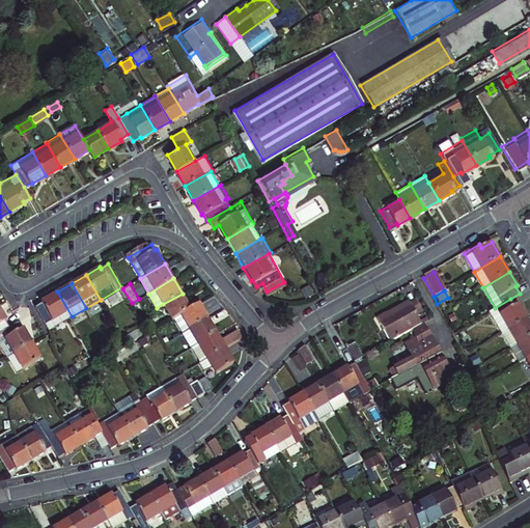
[(49,330),(72,316),(57,292),(42,301),(43,302),(35,307),(49,330)]
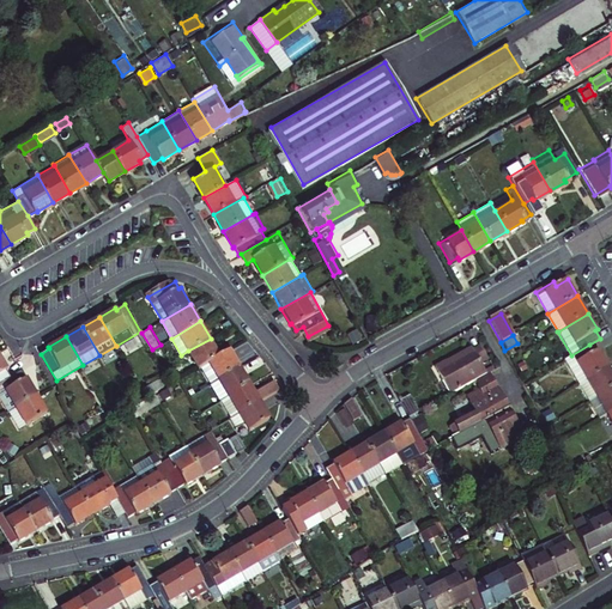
[(188,351),(198,367),(208,361),(219,355),(211,339),(188,351)]
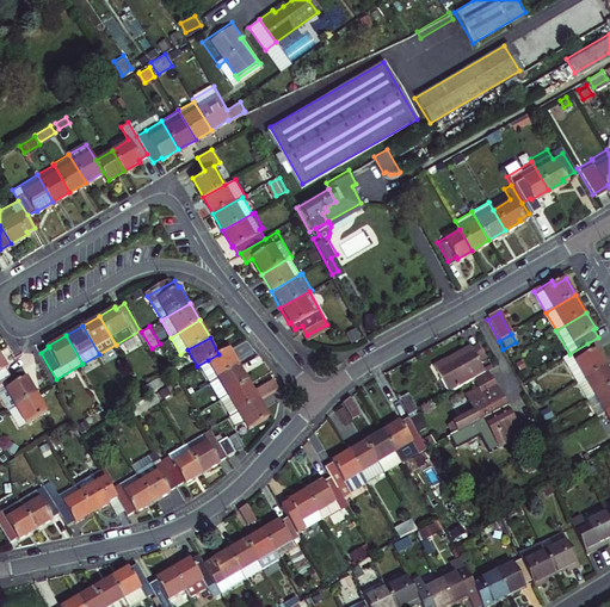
[(562,359),(575,383),(604,366),(595,350),(592,351),(587,344),(570,354),(562,359)]
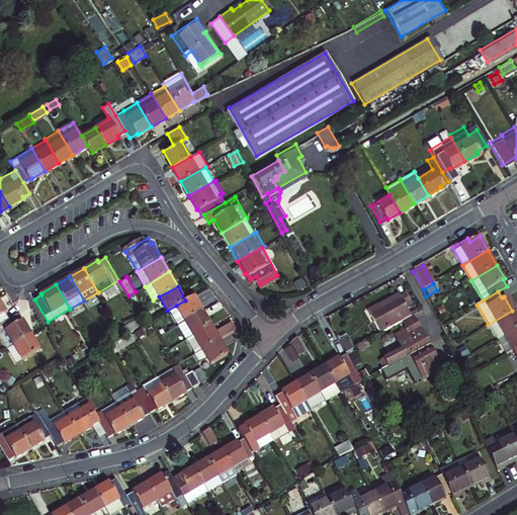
[(404,322),(413,317),(408,309),(412,307),(406,293),(378,308),(377,306),(369,311),(382,334),(404,322)]
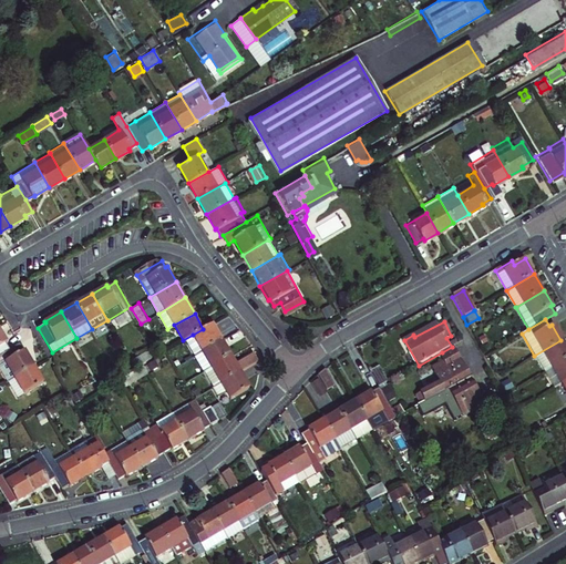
[(202,350),(220,339),(212,324),(203,329),(193,335),(202,350)]
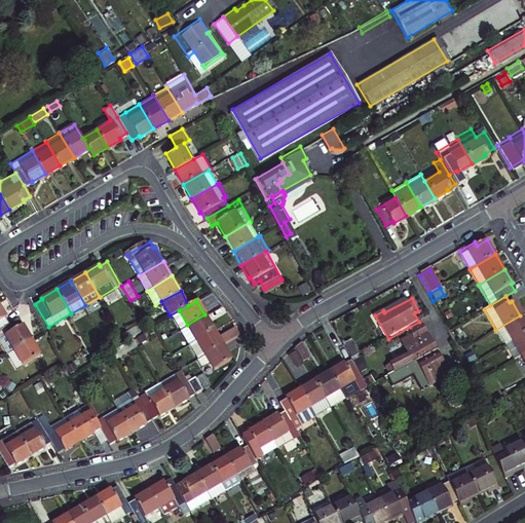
[(0,327),(9,323),(5,316),(6,315),(0,304),(0,327)]
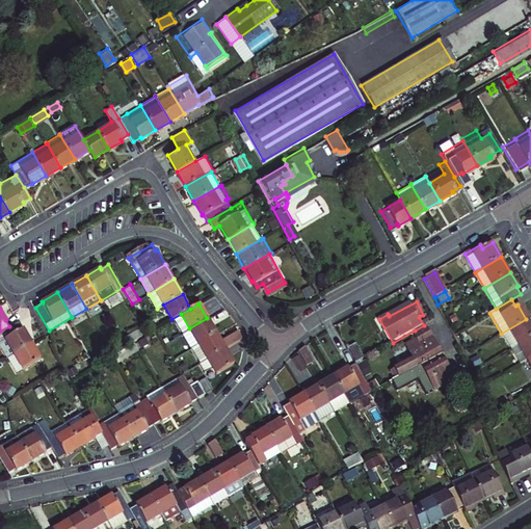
[(190,346),(215,333),(207,318),(189,328),(182,333),(190,346)]
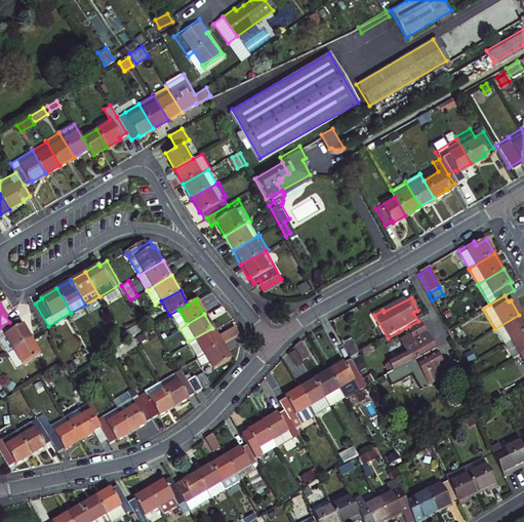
[(502,344),(523,331),(523,323),(519,315),(494,329),(502,344)]
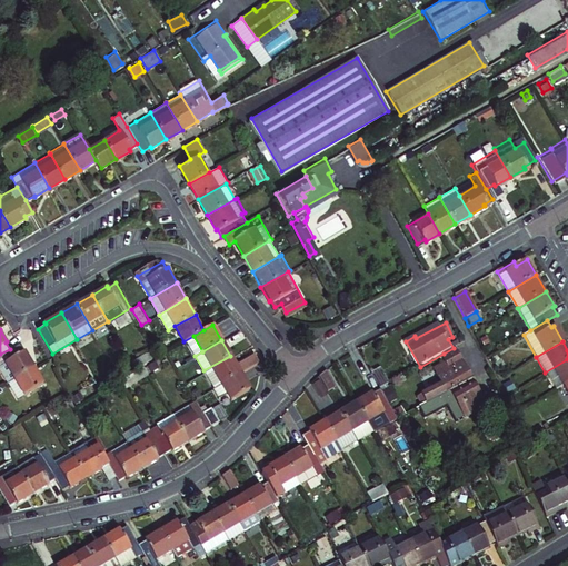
[(10,349),(0,354),(0,369),(7,381),(33,366),(25,351),(23,353),(19,345),(10,349)]
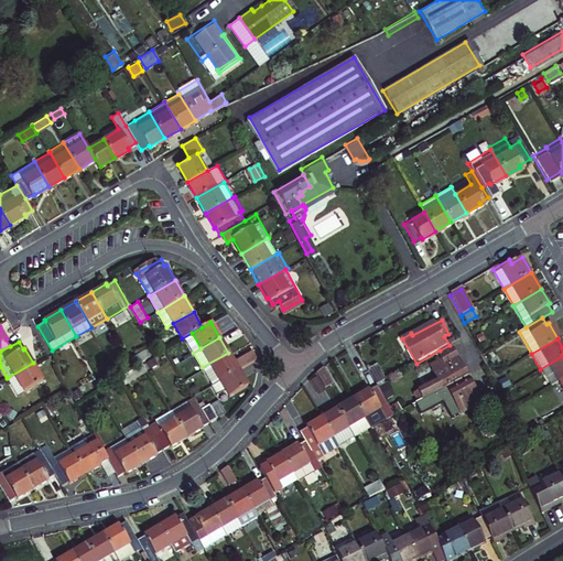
[(454,351),(451,345),(450,345),(440,351),(443,356),(454,351)]
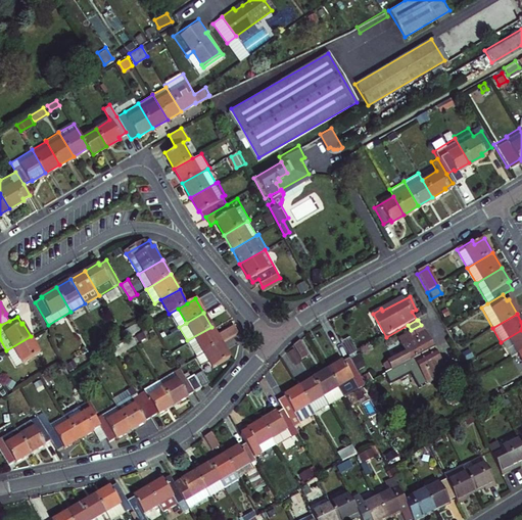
[(121,331),(126,339),(133,335),(136,333),(141,331),(136,322),(121,331)]
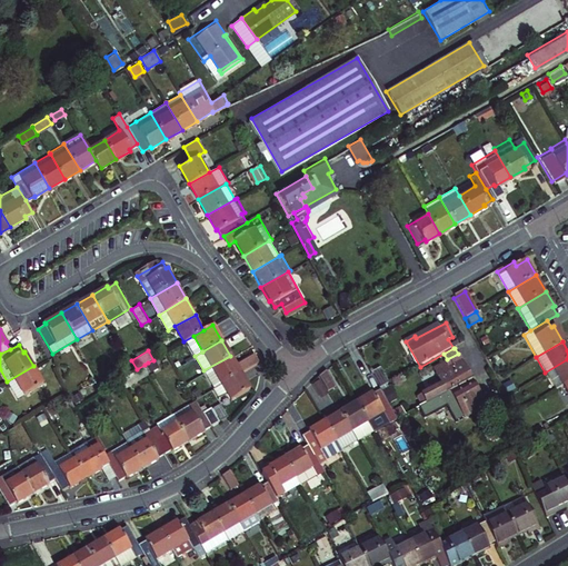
[(236,364),(230,356),(203,370),(213,387),(240,373),(259,361),(253,354),(236,364)]
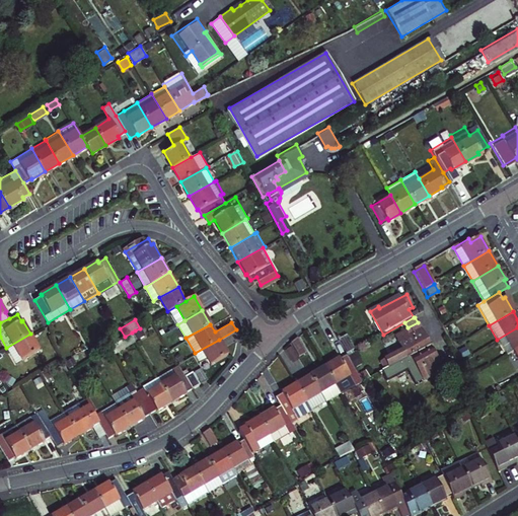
[(387,367),(410,355),(430,345),(418,322),(408,327),(408,328),(408,329),(397,335),(401,342),(400,342),(405,351),(384,362),(387,367)]
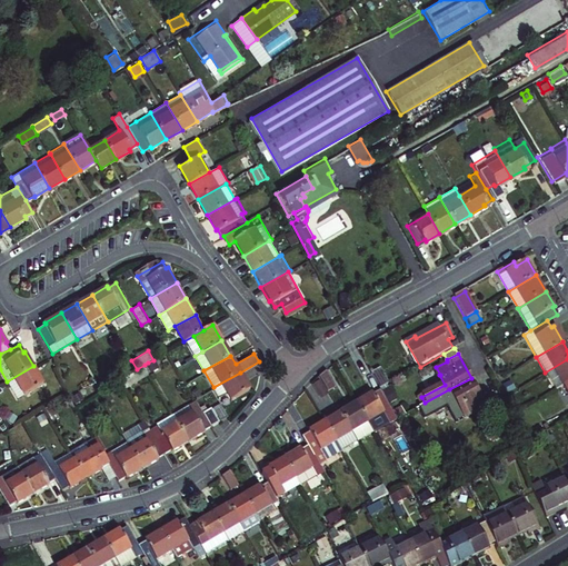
[(153,360),(148,363),(152,370),(160,366),(157,358),(153,360)]
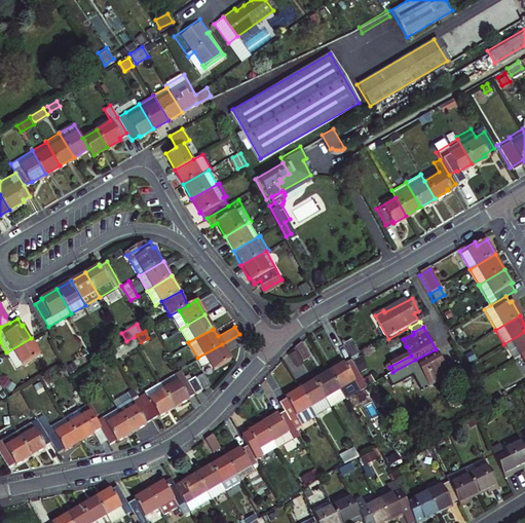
[(524,351),(524,332),(503,344),(513,360),(520,356),(524,351)]
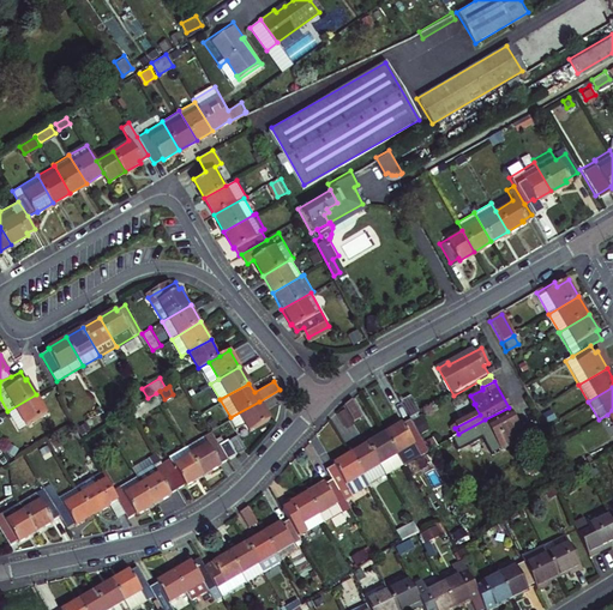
[(148,398),(131,408),(136,417),(161,402),(156,393),(148,398)]
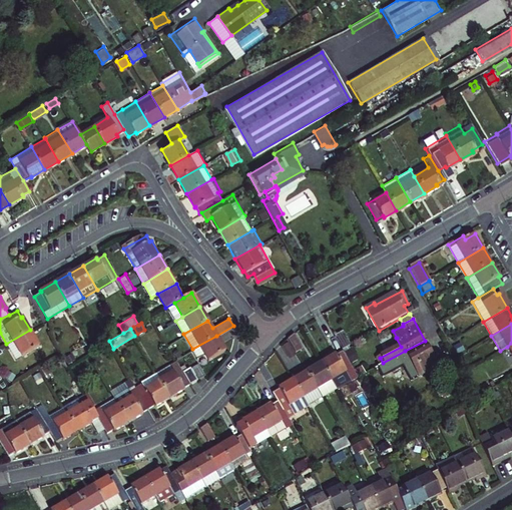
[(30,330),(6,344),(14,358),(38,344),(30,330)]
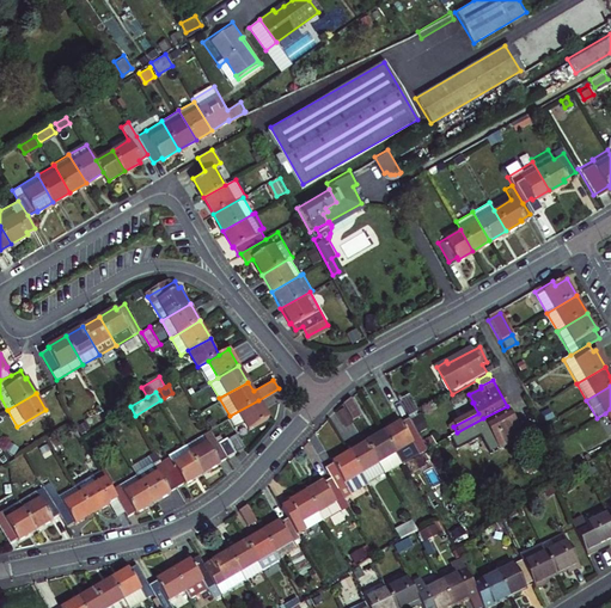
[(349,398),(346,401),(354,417),(362,412),(353,394),(349,398)]
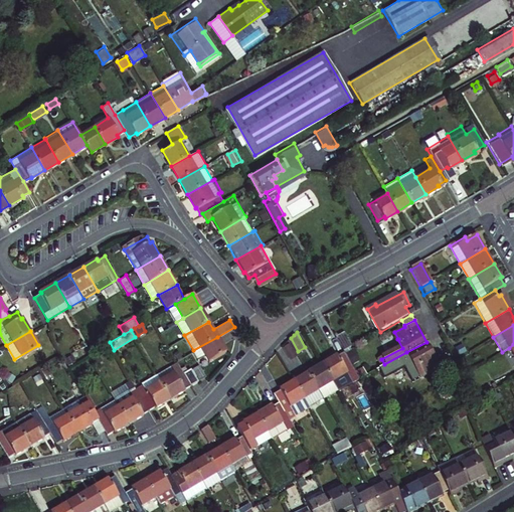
[(196,355),(181,366),(184,371),(191,367),(199,379),(206,375),(200,365),(225,351),(217,337),(193,350),(196,355)]
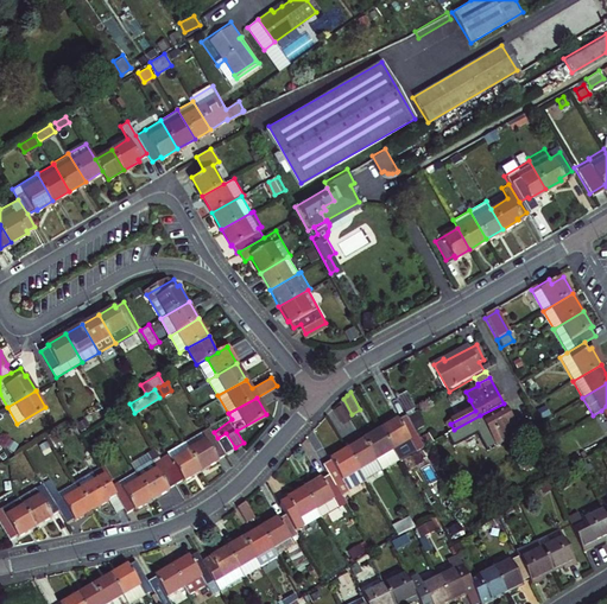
[(343,404),(336,408),(345,423),(353,418),(343,404)]
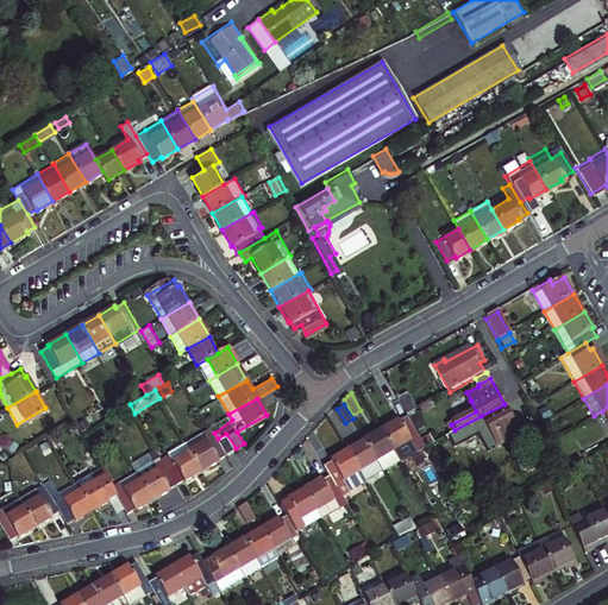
[(505,404),(481,416),(491,435),(496,446),(520,433),(505,404)]
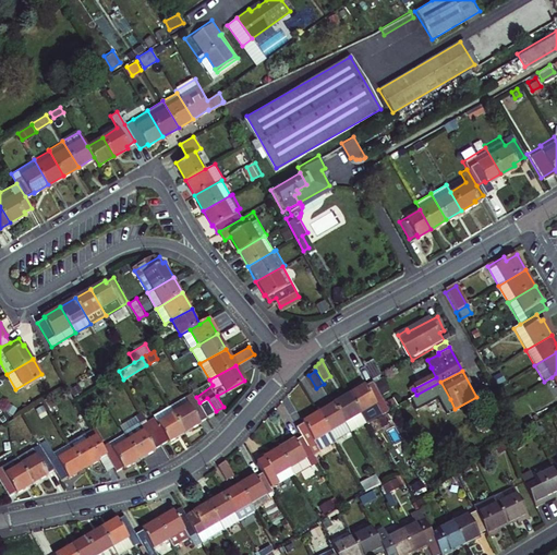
[(368,422),(391,409),(387,402),(384,396),(377,386),(375,382),(368,386),(367,385),(351,394),(368,422)]
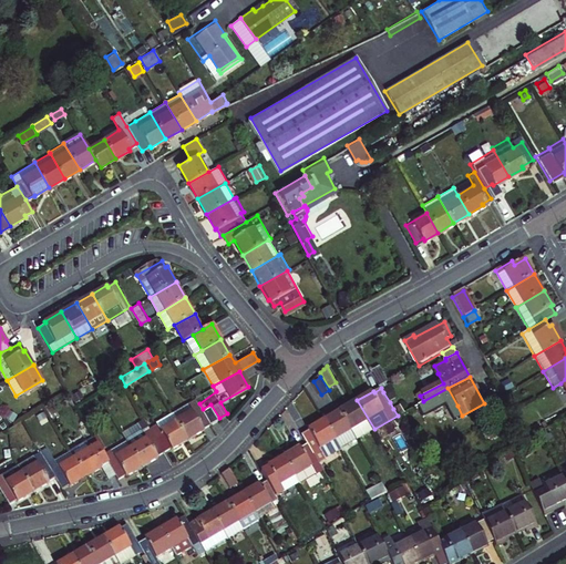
[(423,401),(415,406),(422,416),(444,403),(448,410),(458,406),(448,388),(423,401)]
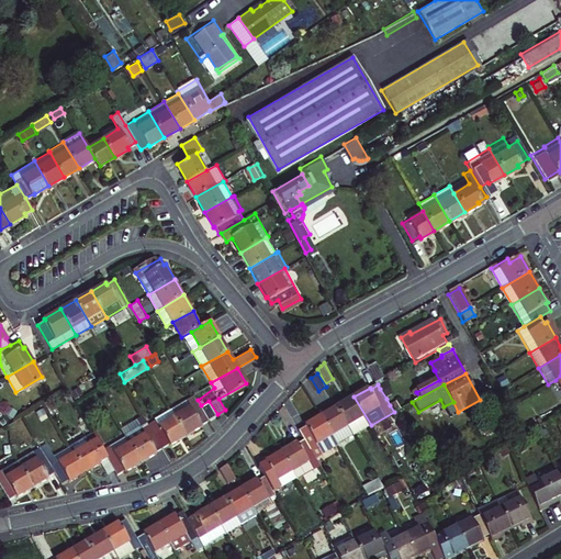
[(393,394),(388,386),(380,389),(386,399),(393,394)]
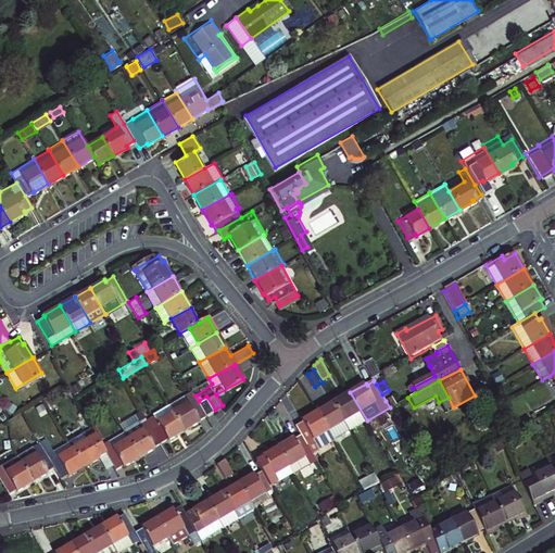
[(198,418),(206,414),(199,401),(196,396),(191,389),(168,402),(184,428),(199,419),(198,418)]
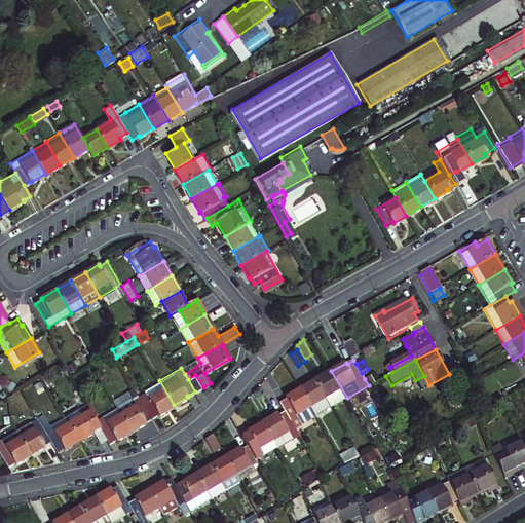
[(347,398),(331,371),(316,379),(333,407),(347,398)]
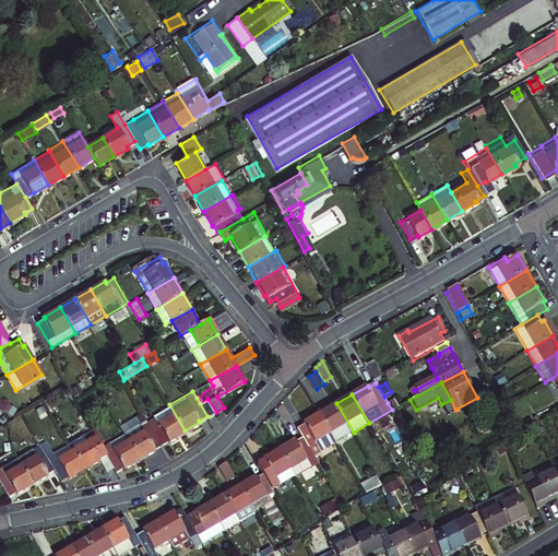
[(200,403),(208,416),(208,417),(216,412),(208,399),(200,403)]
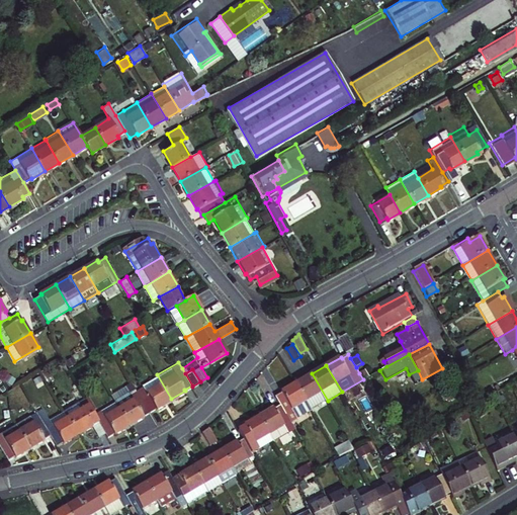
[(369,376),(365,370),(359,373),(363,379),(369,376)]
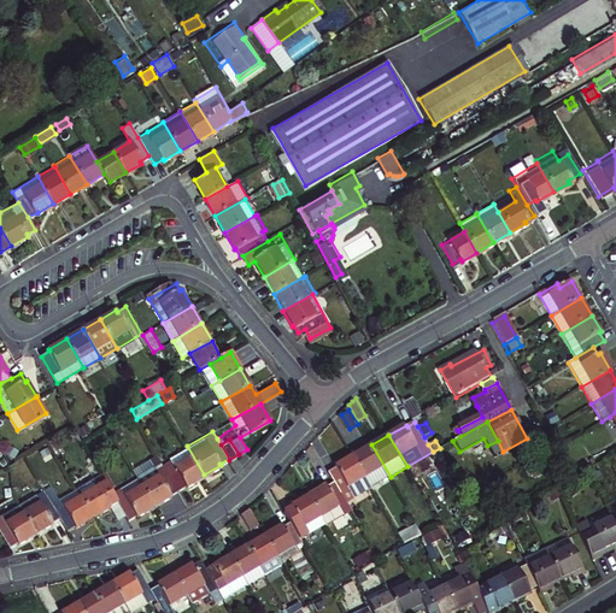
[(186,485),(204,475),(187,446),(186,443),(166,455),(169,458),(163,461),(177,488),(185,483),(186,485)]
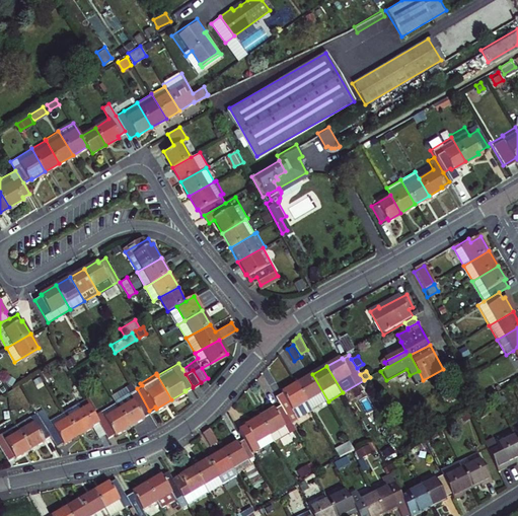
[(328,401),(312,374),(298,382),(314,410),(328,401)]
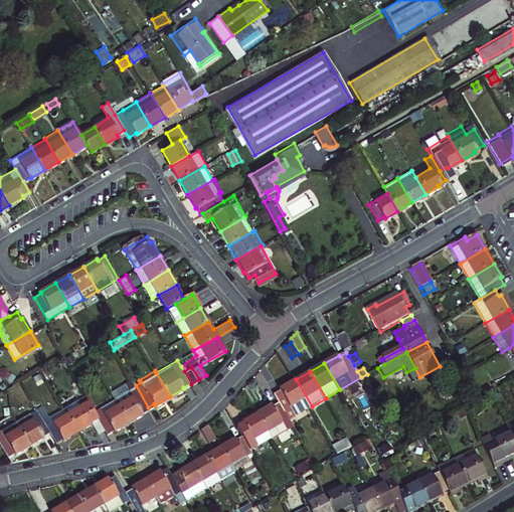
[(290,419),(312,406),(296,379),(282,388),(283,389),(275,393),(281,403),(290,419)]
